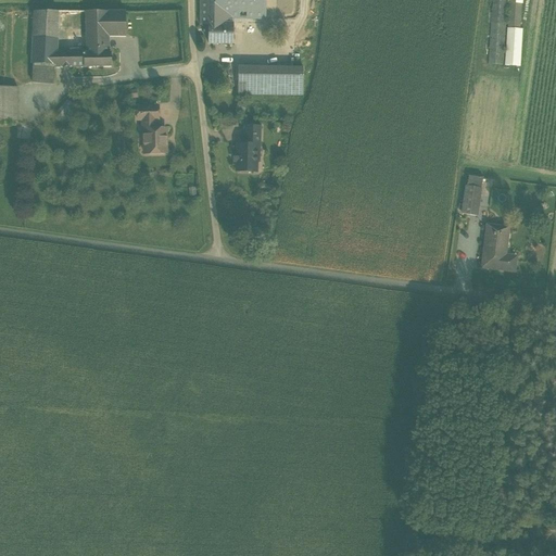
[(264,0),(200,0),(200,12),(213,12),(213,16),(218,16),(218,19),(232,19),(264,19),(264,0)]
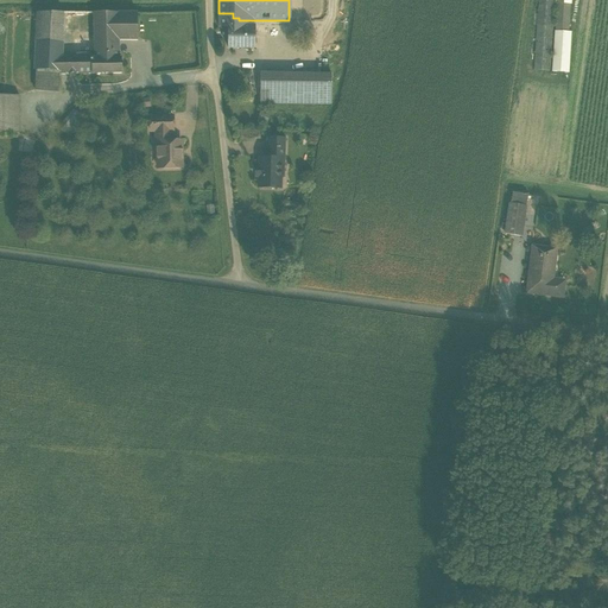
[(555,0),(549,0),(538,0),(533,70),(550,71),(555,1),(555,0)]
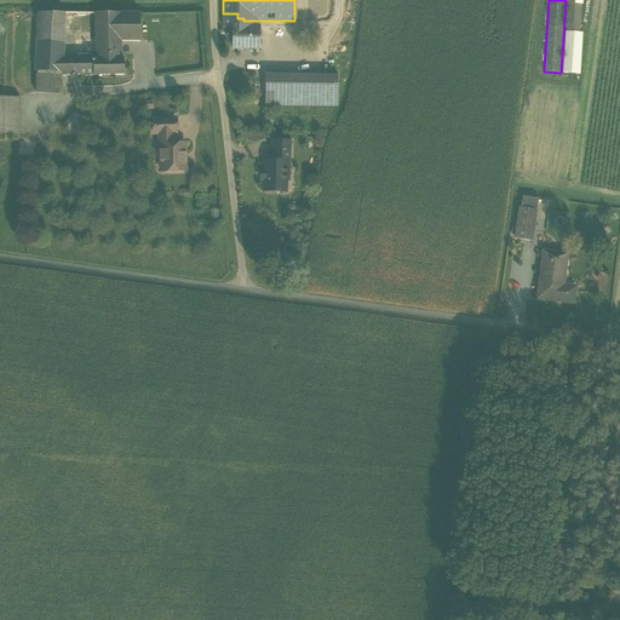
[(583,0),(568,0),(568,3),(567,32),(568,32),(581,33),(583,0)]
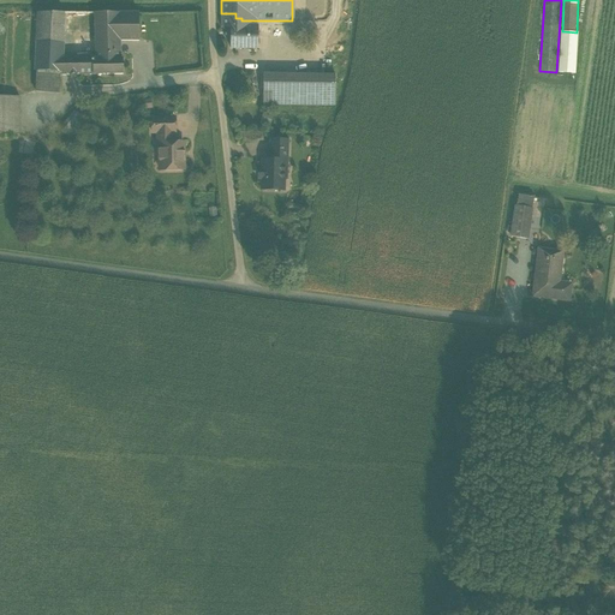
[(65,12),(23,12),(22,71),(60,76),(61,76),(63,60),(65,12)]
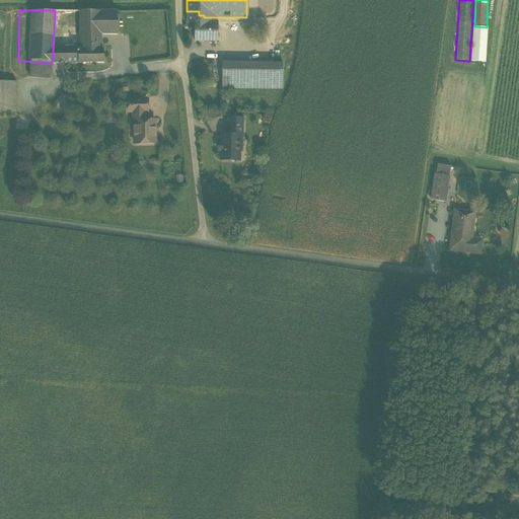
[(117,10),(77,10),(79,43),(101,43),(101,33),(118,33),(117,10)]
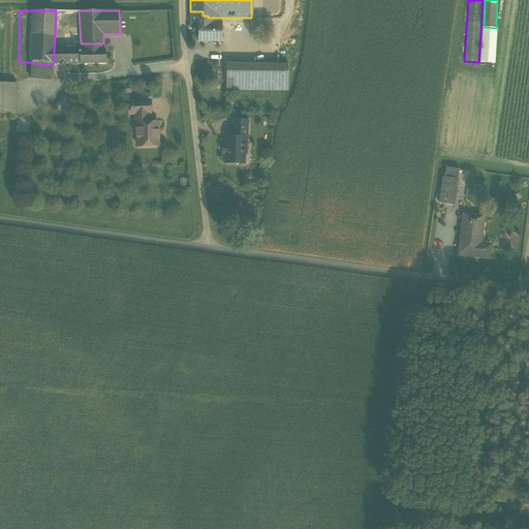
[(221,18),(208,18),(208,16),(203,16),(203,11),(190,11),(190,24),(198,24),(198,41),(221,42),(221,18)]
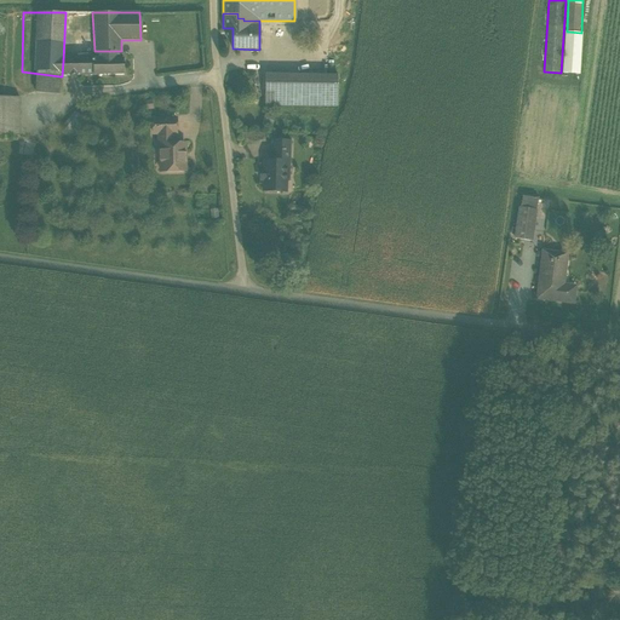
[(581,33),(568,32),(564,73),(579,74),(583,33),(581,33)]
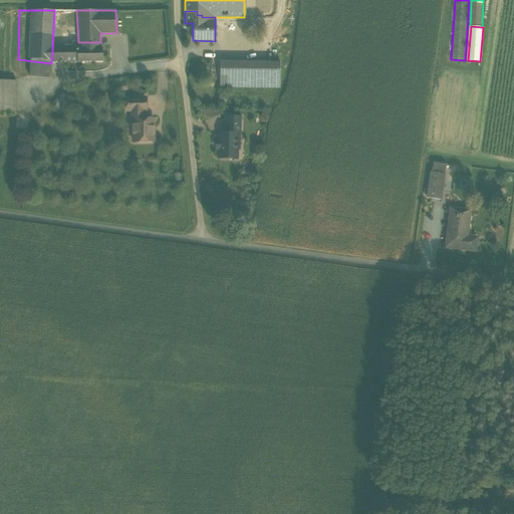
[(100,42),(78,42),(78,46),(79,49),(77,50),(77,62),(103,61),(102,49),(100,49),(100,42)]
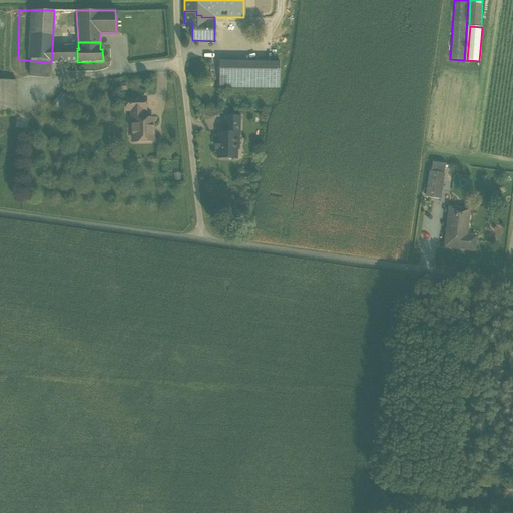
[(78,46),(64,46),(65,50),(65,62),(77,62),(77,50),(79,49),(78,46)]
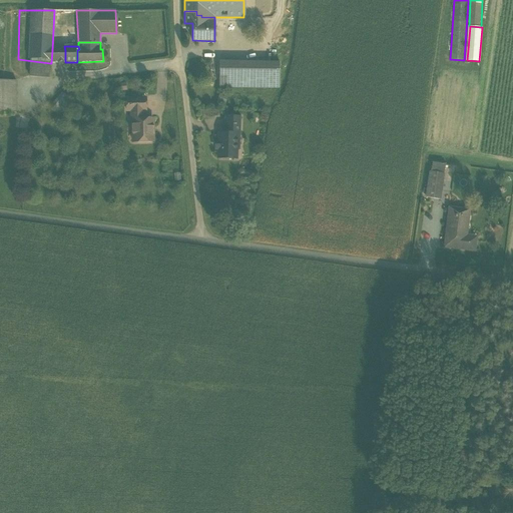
[(57,50),(57,63),(65,62),(65,50),(57,50)]
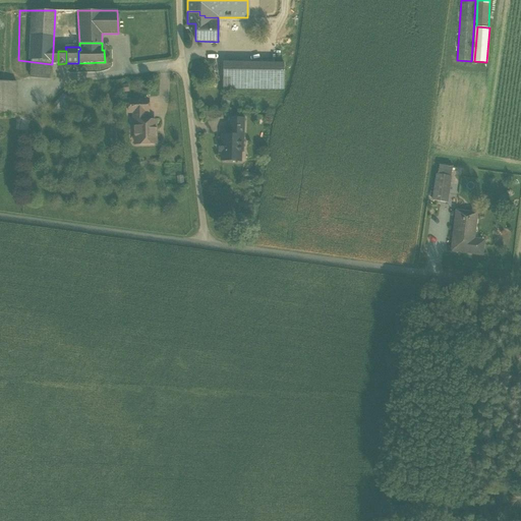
[(51,64),(18,60),(17,72),(51,73),(51,64)]
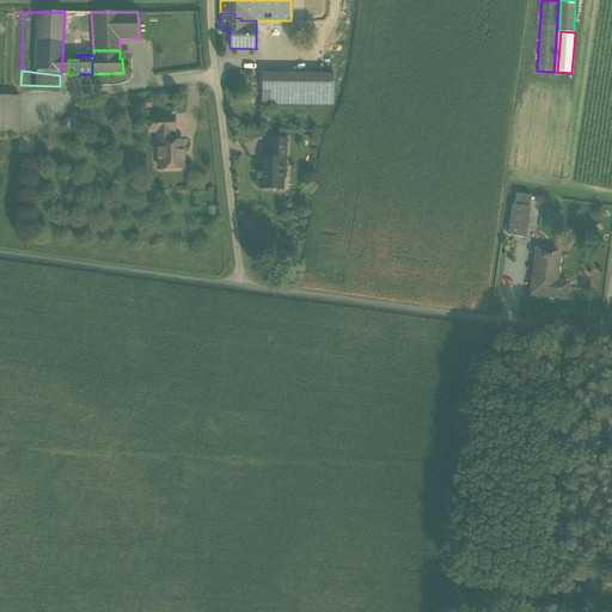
[(334,74),(262,74),(262,103),(334,103),(334,74)]
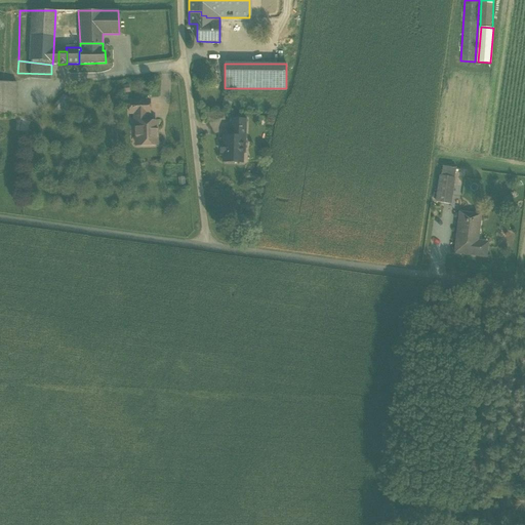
[(58,110),(68,99),(64,95),(54,106),(58,110)]
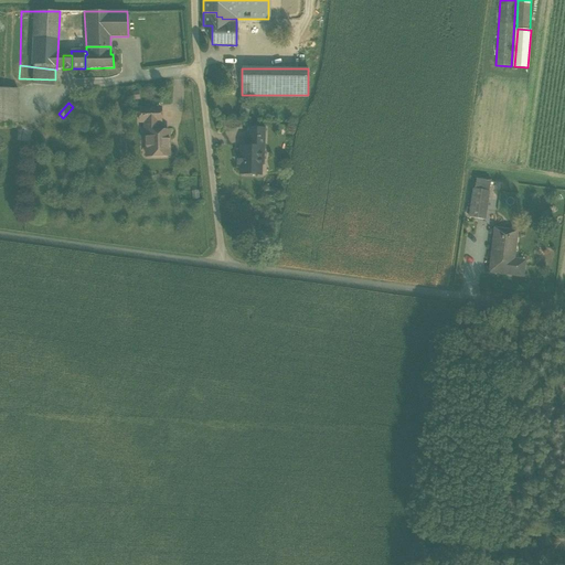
[(247,116),(251,107),(244,105),(241,114),(247,116)]
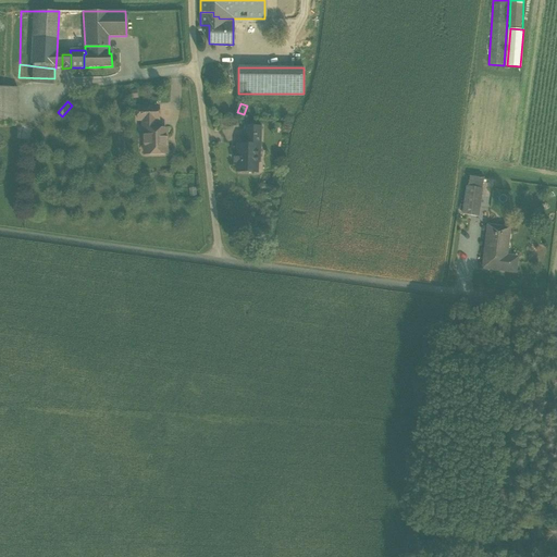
[(76,109),(72,106),(62,116),(66,120),(76,109)]
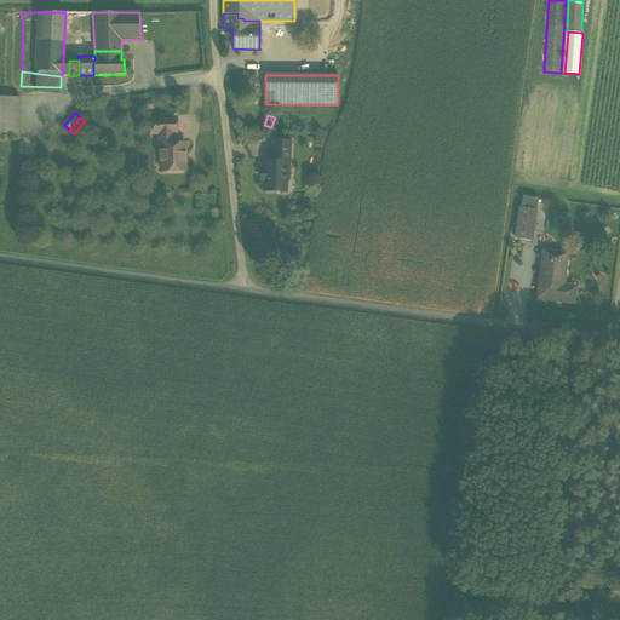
[(176,119),(153,120),(154,135),(159,135),(170,135),(177,133),(176,119)]
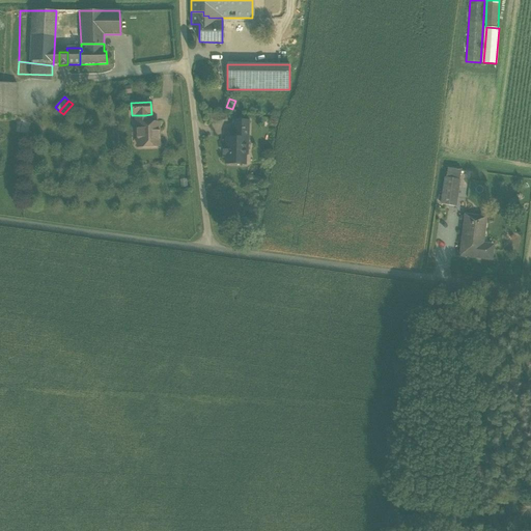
[(158,123),(145,123),(145,115),(136,115),(136,126),(137,126),(140,126),(140,132),(137,135),(138,138),(140,140),(143,140),(143,146),(143,147),(159,146),(158,123)]
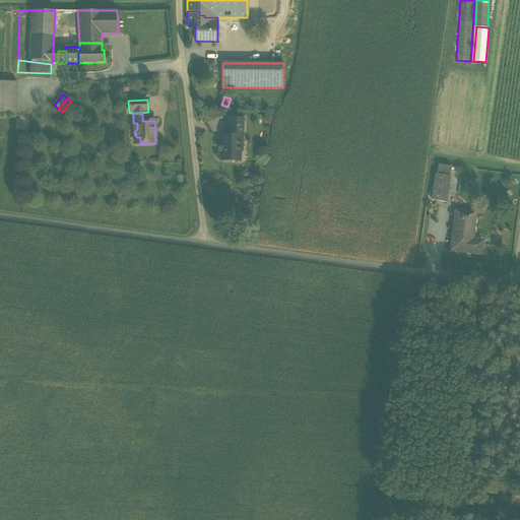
[(243,120),(229,119),(228,136),(241,137),(243,137),(243,120)]
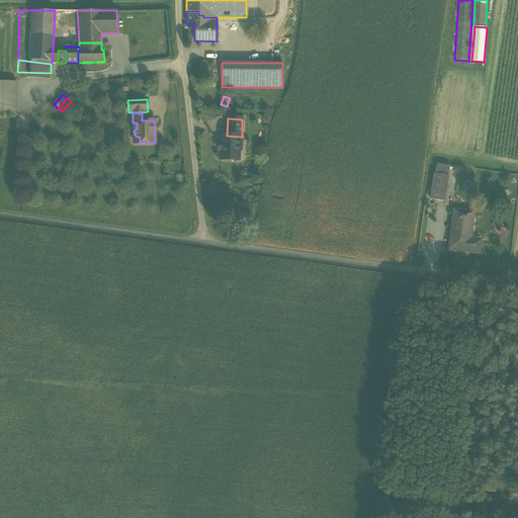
[(239,145),(240,137),(227,136),(222,136),(221,144),(218,143),(218,151),(221,151),(221,160),(236,161),(236,160),(235,160),(236,153),(239,153),(241,150),(242,147),(239,145)]
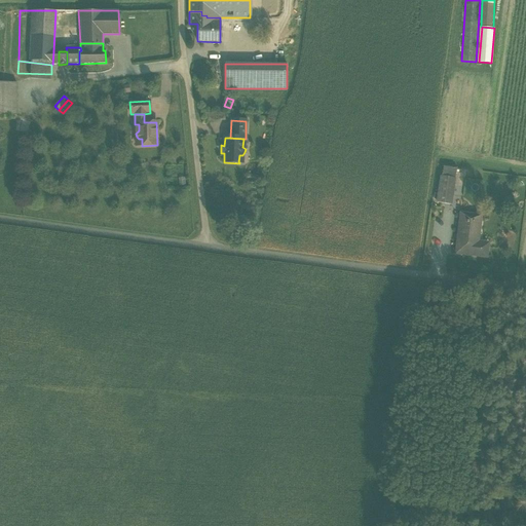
[(443,167),(442,177),(455,178),(457,170),(443,167)]
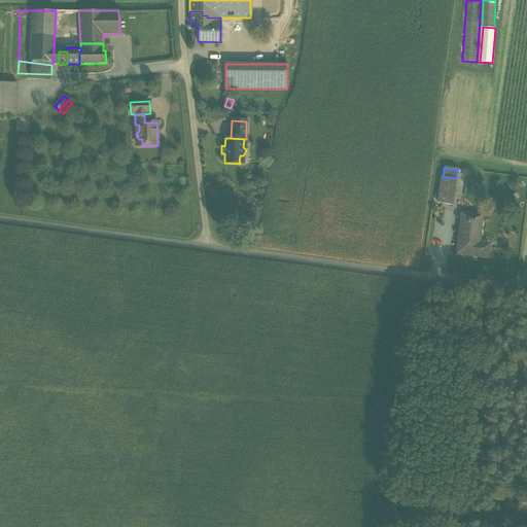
[(456,178),(443,177),(438,203),(453,205),(456,178)]
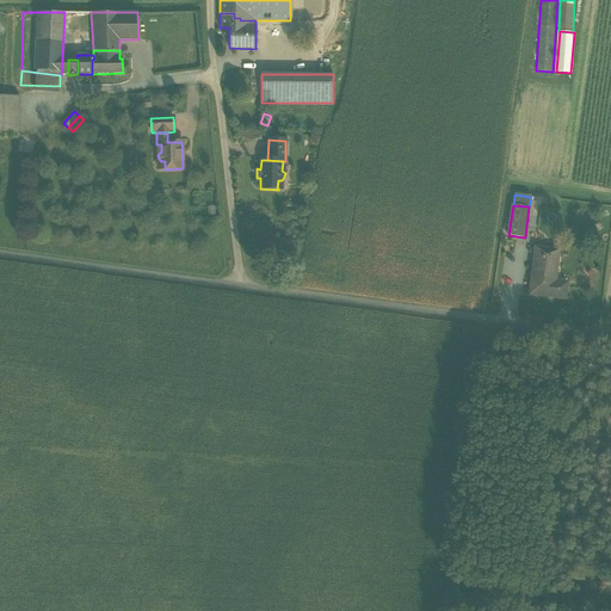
[(559,251),(535,248),(529,295),(565,298),(567,287),(554,285),(551,284),(553,267),(556,269),(559,251)]
